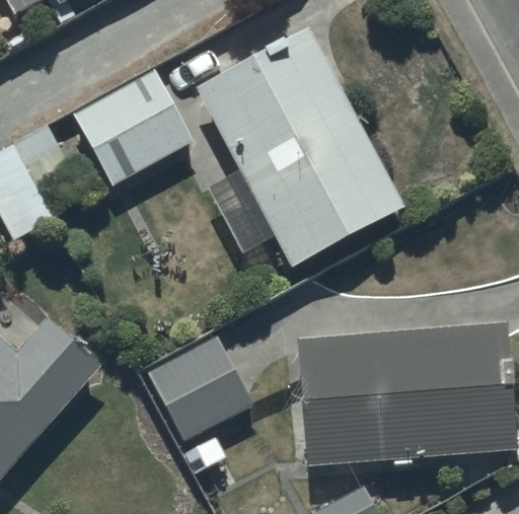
[(60,0),(63,4),(69,0),(5,0),(15,16),(44,0),(60,0)]
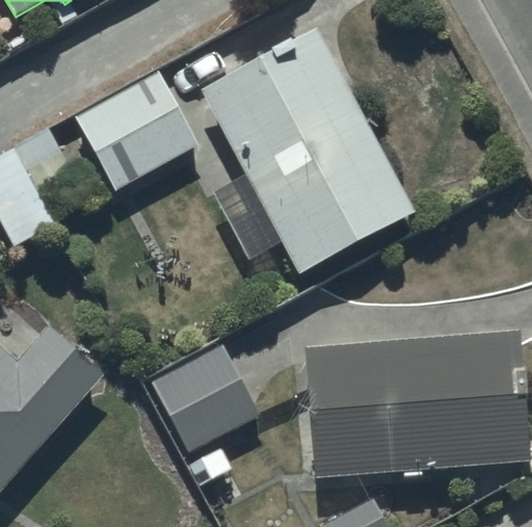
[(314,31),(202,89),(247,176),(213,193),(248,260),(280,243),(294,271),(408,211),(314,31)]
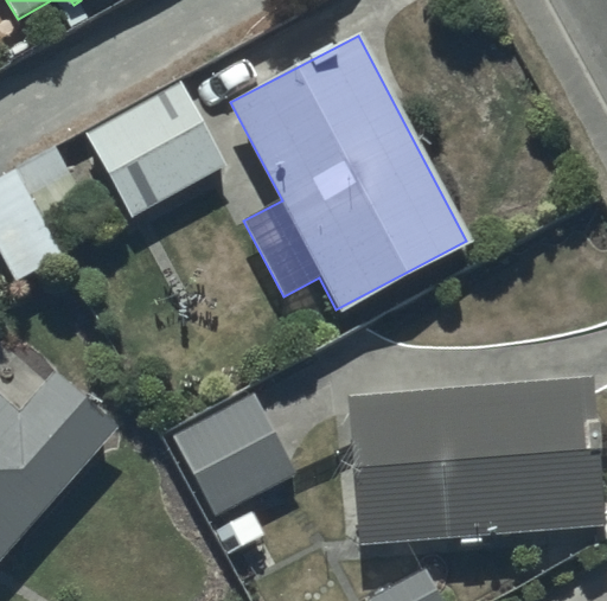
[(223,168),(181,84),(85,132),(128,216),(223,168)]
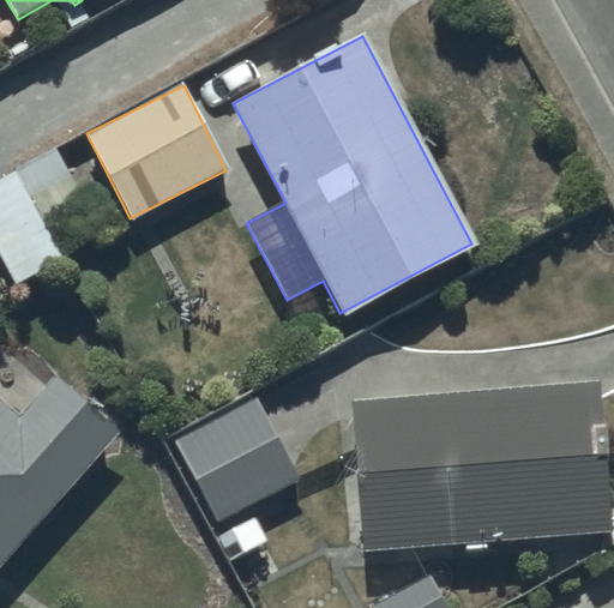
[(58,150),(0,179),(0,256),(16,286),(104,239),(58,150)]
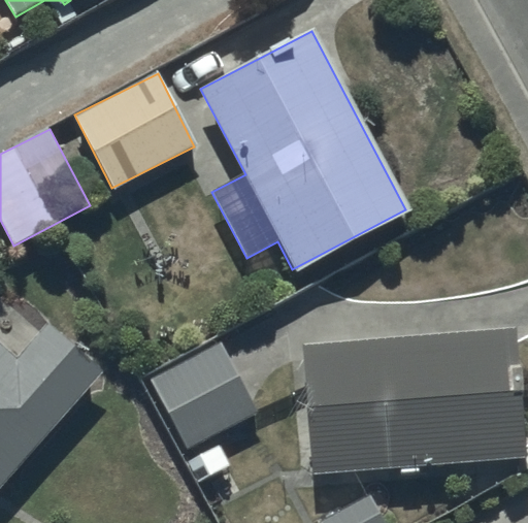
[(0,485),(100,370),(51,328),(23,360),(0,340),(0,485)]
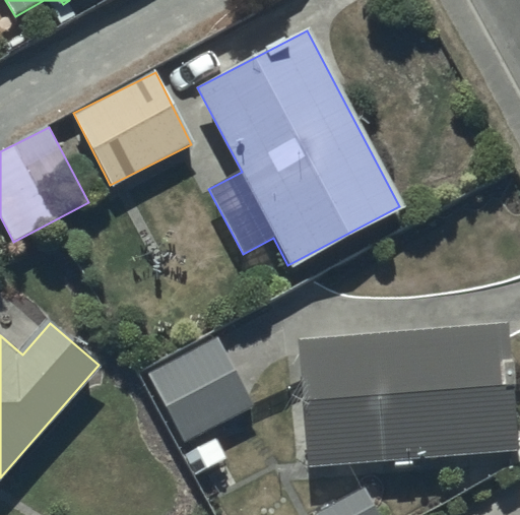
[(504,324),(296,338),(304,467),(512,453),(504,324)]
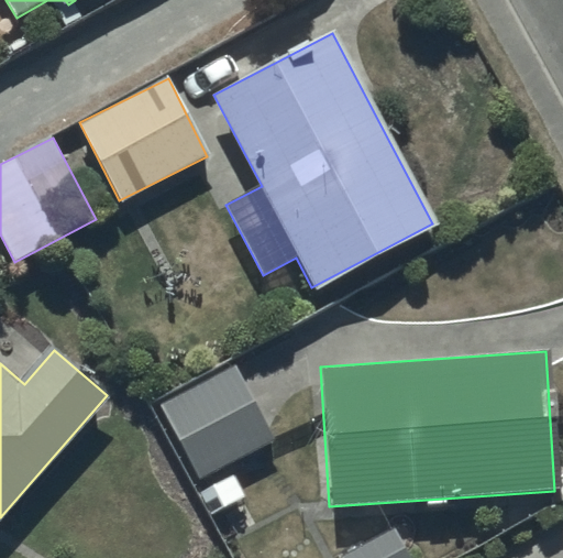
[(275,440),(235,365),(154,408),(194,483),(275,440)]
